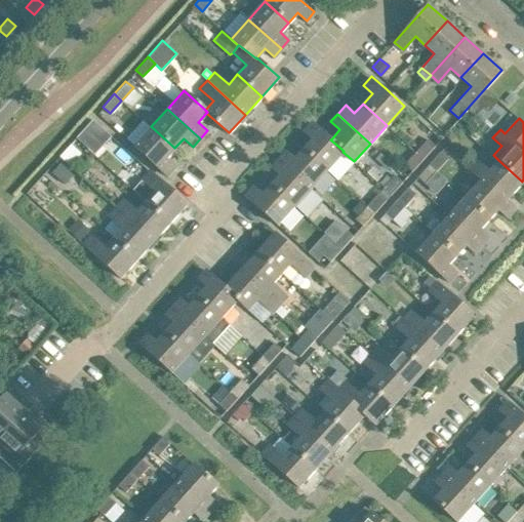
[(344,151),(330,139),(331,139),(311,121),(303,130),(312,138),(303,148),(326,169),(343,152),(344,151)]
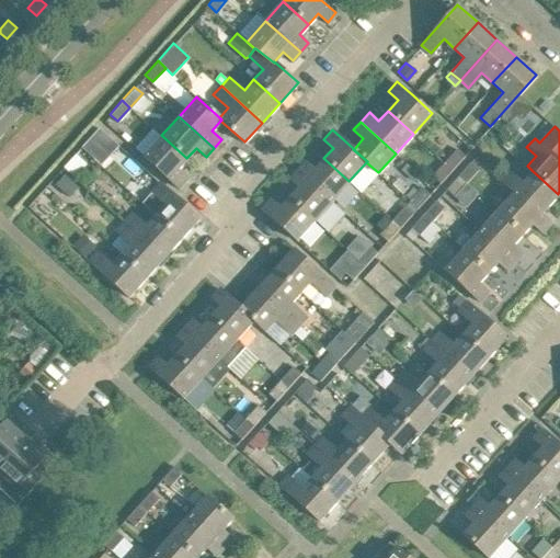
[(92,135),(80,147),(90,156),(102,144),(92,135)]
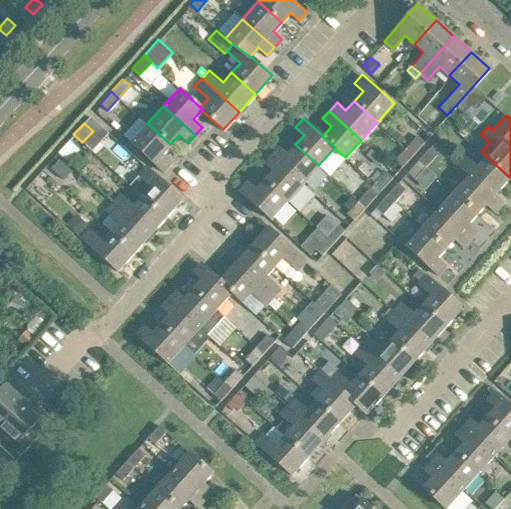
[(162,154),(170,144),(147,123),(131,142),(163,170),(171,162),(162,154)]
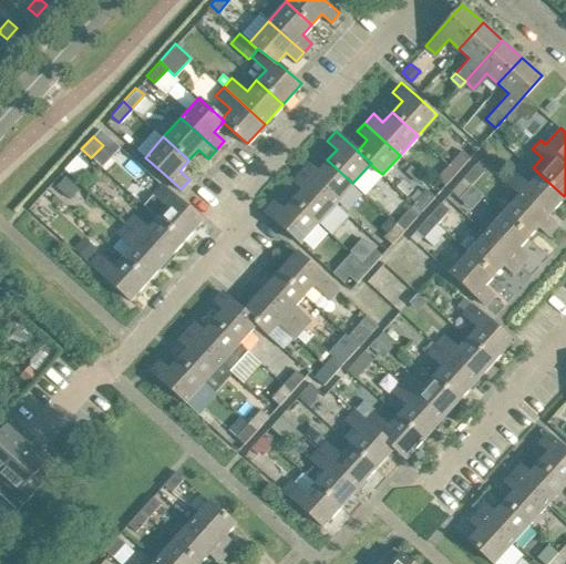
[(456,170),(469,156),(460,149),(448,162),(456,170)]
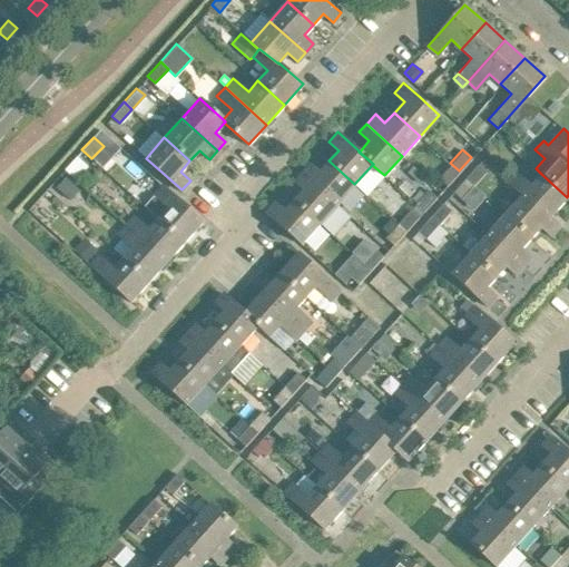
[(76,155),(65,168),(76,178),(87,165),(76,155)]
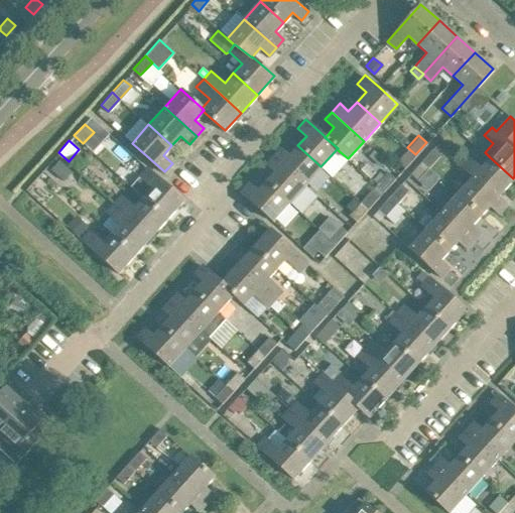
[(320,166),(297,145),(289,155),(280,147),(273,155),(304,184),(320,166)]
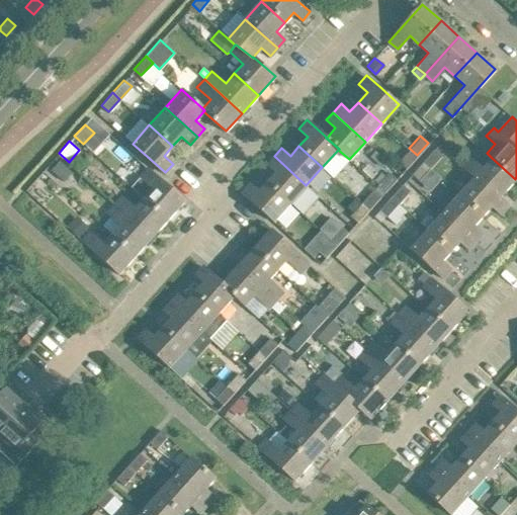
[(406,167),(417,155),(409,148),(398,160),(406,167)]
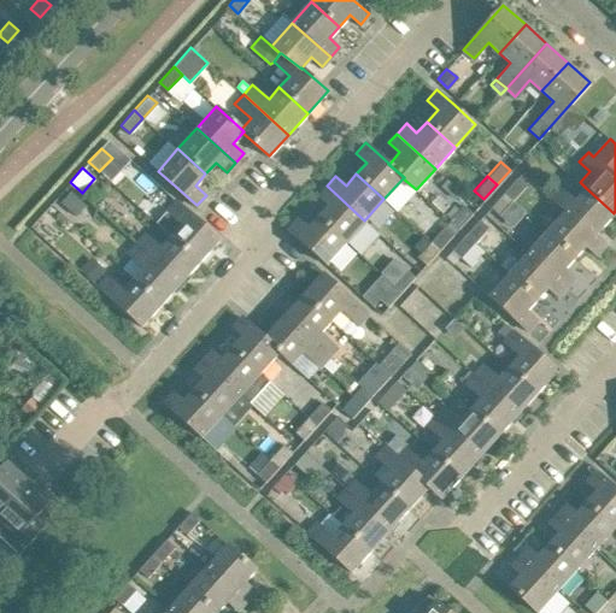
[(511,199),(524,184),(517,177),(504,192),(511,199)]
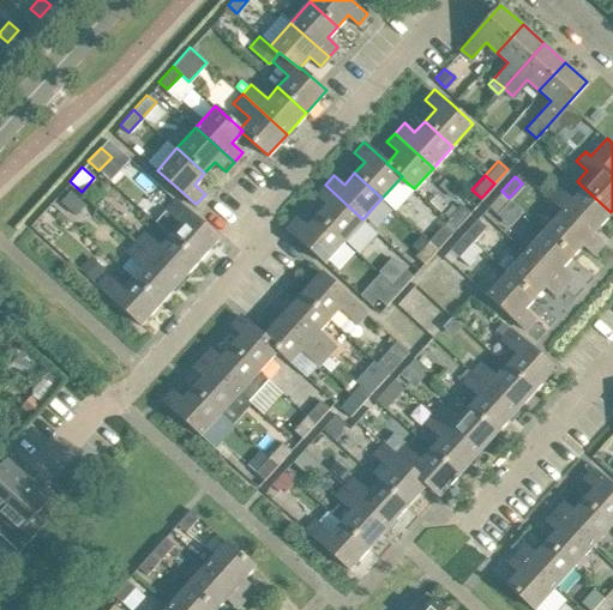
[(611,212),(583,187),(572,199),(556,183),(546,194),(563,210),(563,209),(592,234),(592,233),(611,212)]
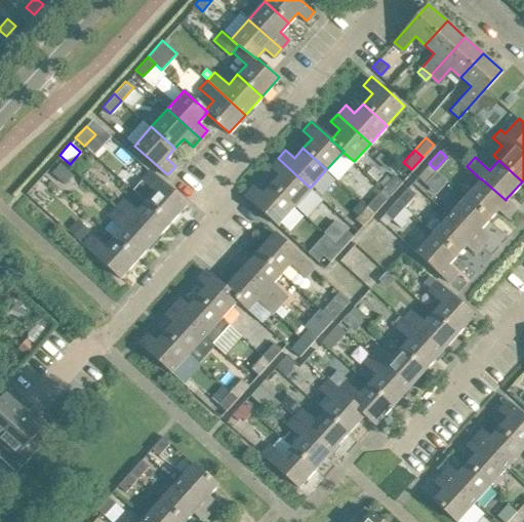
[(310,188),(278,158),(271,166),(280,174),(271,184),(294,205),(310,188)]
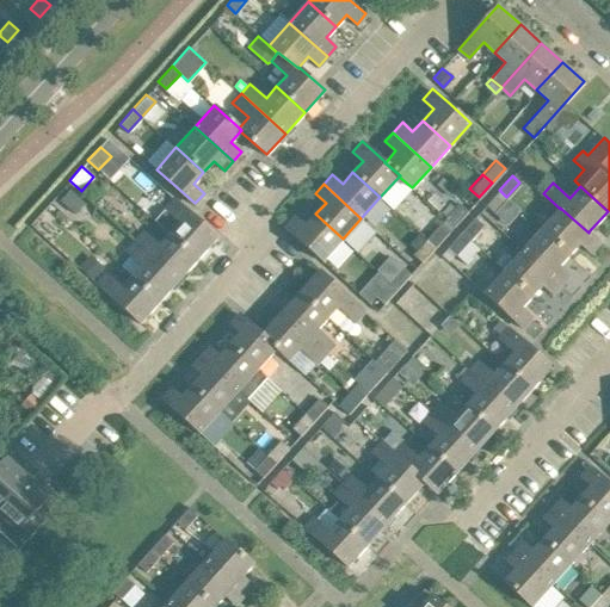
[(71,189),(61,199),(75,212),(85,202),(71,189)]
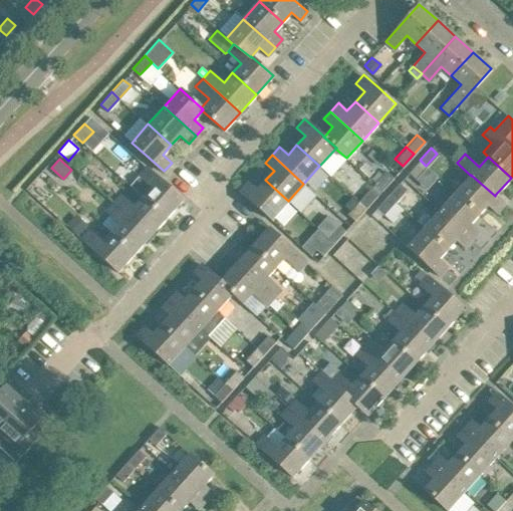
[(415,178),(426,166),(420,160),(409,172),(415,178)]
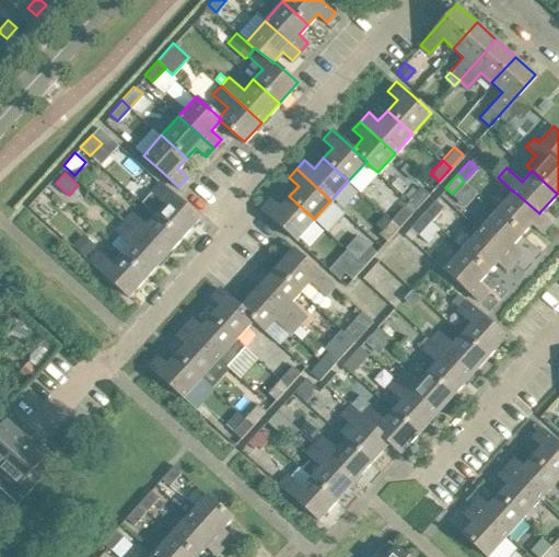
[(199,217),(159,181),(150,190),(164,204),(155,215),(181,238),(199,217)]
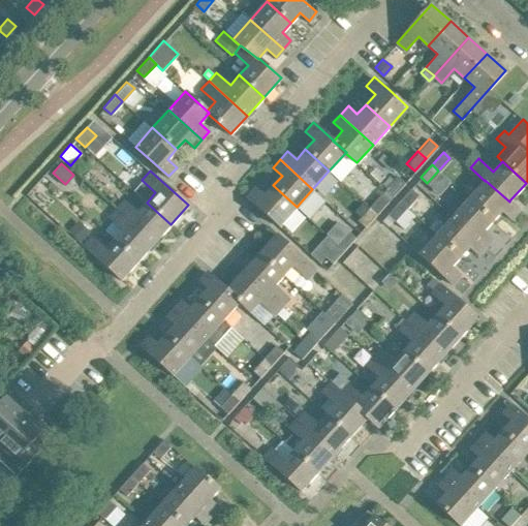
[(393,194),(404,182),(396,176),(385,187),(393,194)]
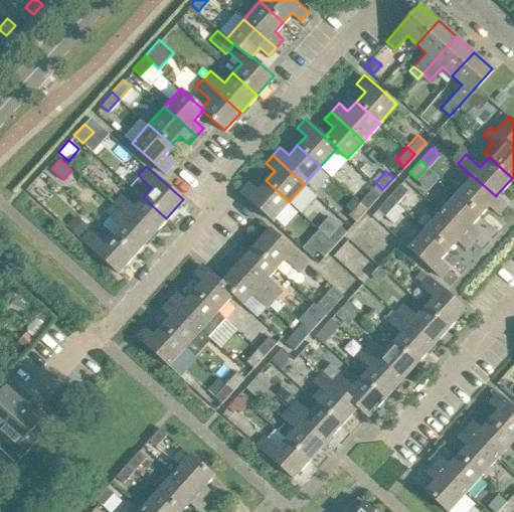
[(496,196),(472,175),(472,176),(457,193),(480,213),(488,204),(497,212),(505,203),(496,195),(496,196)]
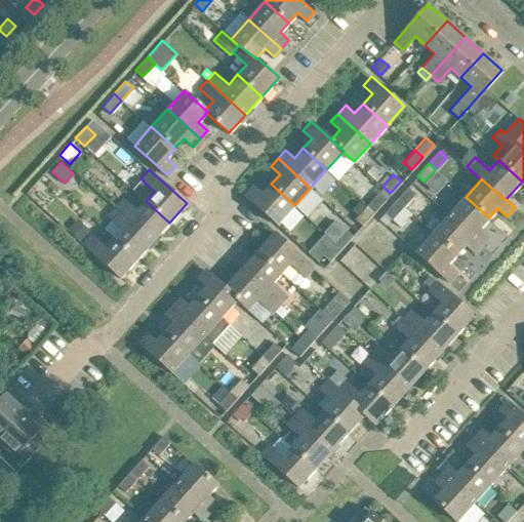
[(294,205),(271,184),(262,194),(252,186),(244,194),(277,224),(294,205)]
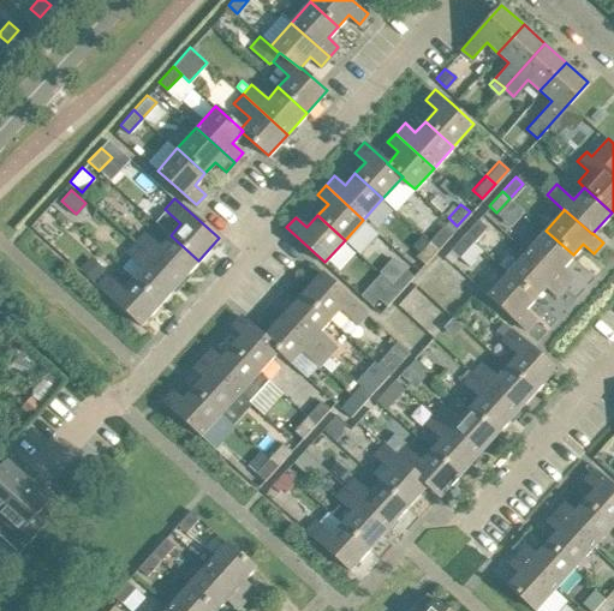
[(472,240),(484,226),(477,217),(464,232),(472,240)]
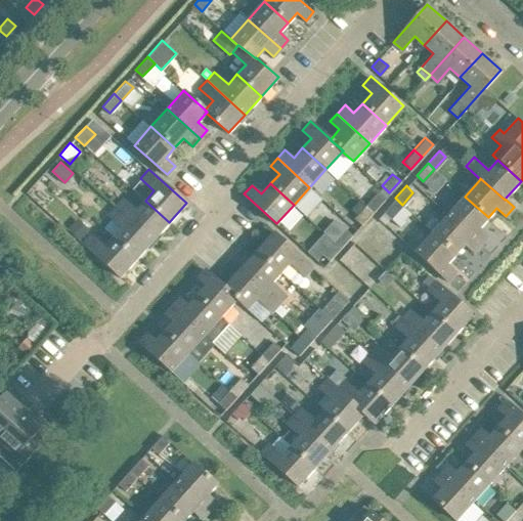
[(373,211),(384,198),(377,191),(364,204),(373,211)]
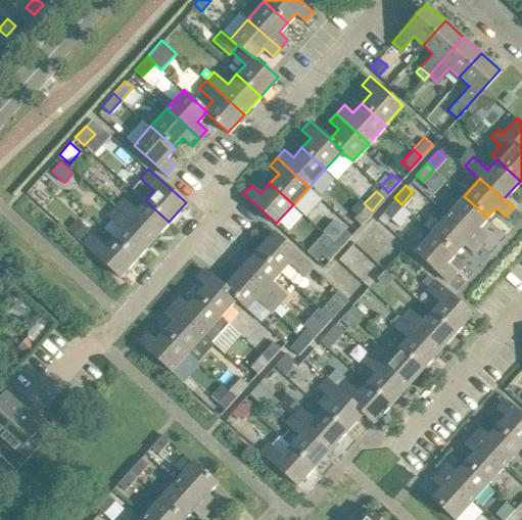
[(357,196),(348,205),(354,210),(363,201),(357,196)]
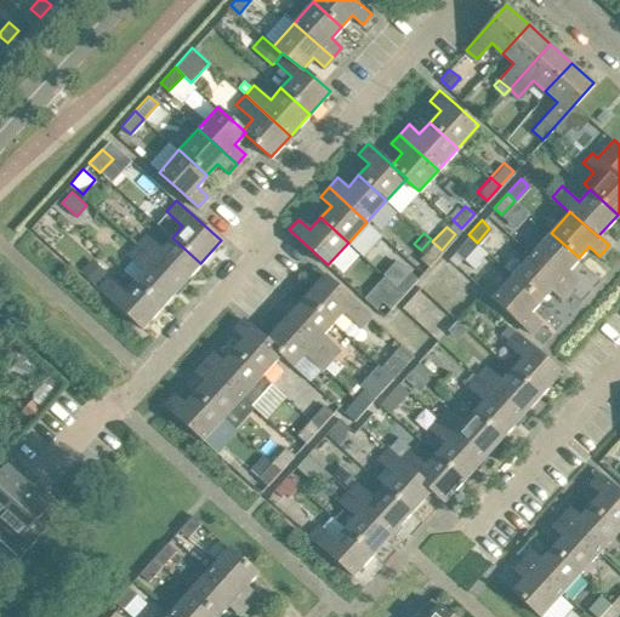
[(568,269),(579,257),(551,233),(532,253),(570,289),(579,279),(568,269)]
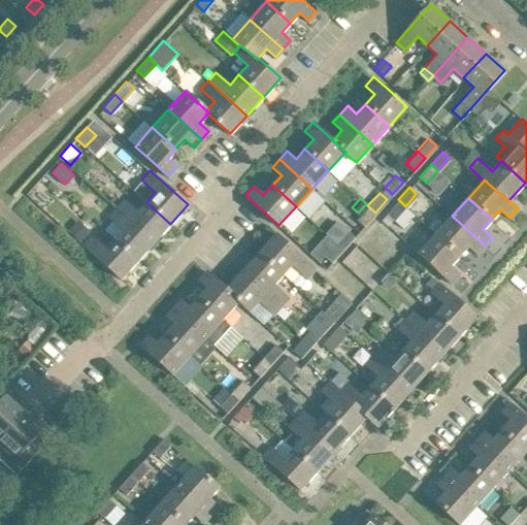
[(170,224),(146,202),(137,212),(123,199),(116,207),(154,241),(170,224)]
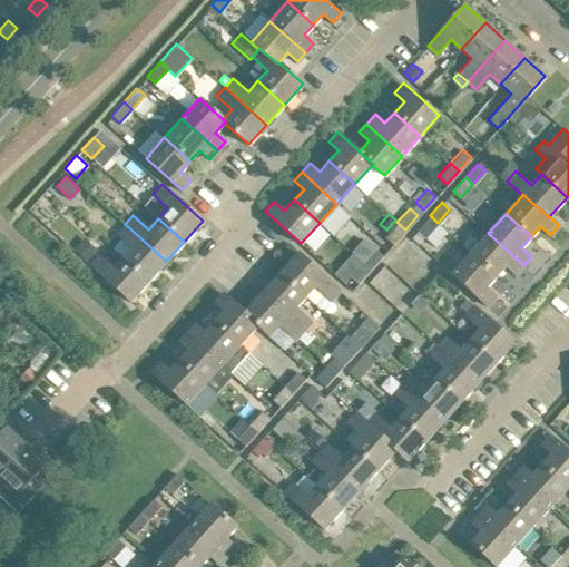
[(425,236),(438,223),(430,215),(418,230),(425,236)]
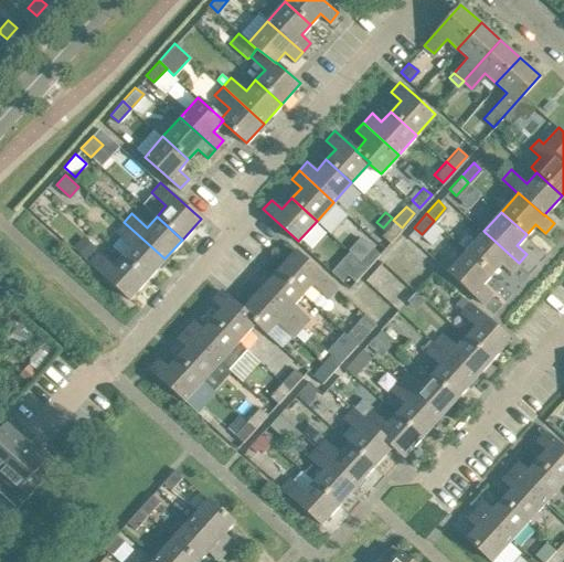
[(390,241),(402,228),(393,220),(381,233),(390,241)]
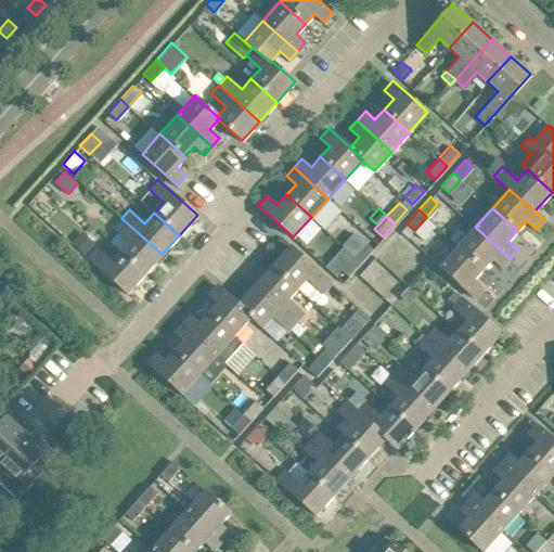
[(162,254),(121,218),(114,227),(128,240),(119,249),(145,272),(162,254)]
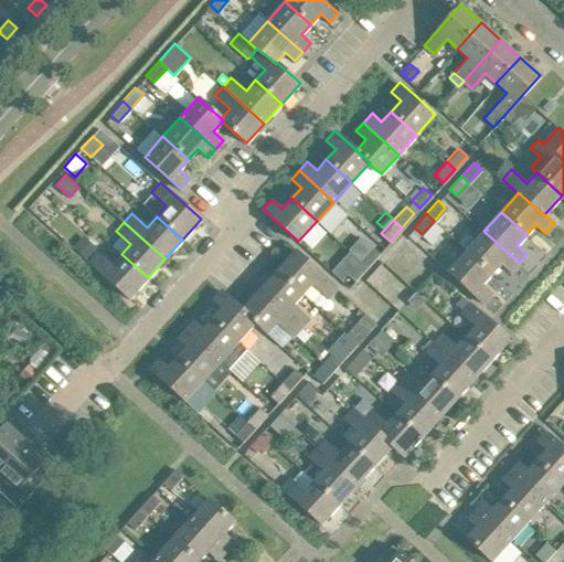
[(519,263),(483,231),(466,251),(491,273),(501,263),(511,272),(519,263)]
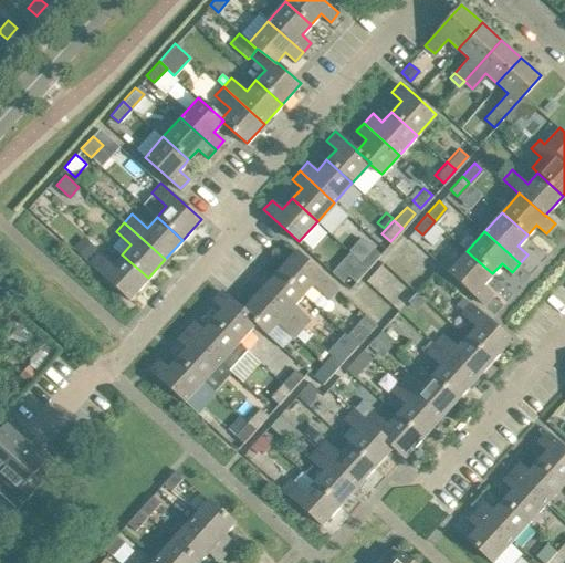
[(83,232),(71,246),(84,258),(96,244),(83,232)]
